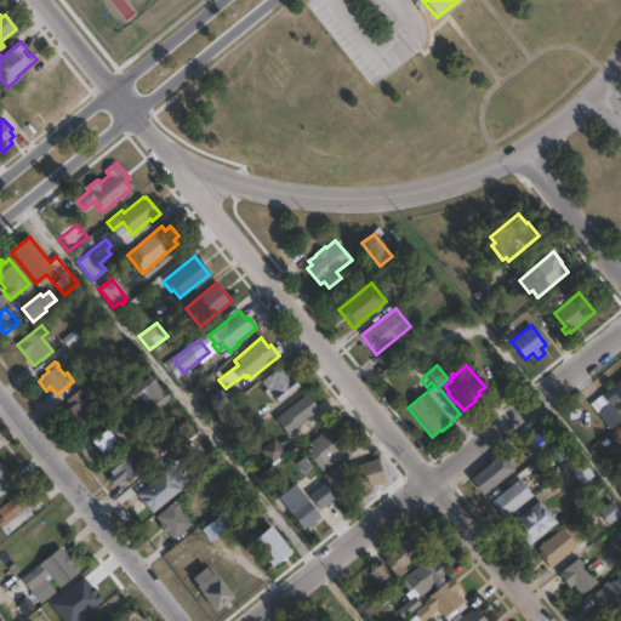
[(279,366),(281,369),(283,368),(286,371),(285,372),(286,374),(288,372),(290,376),(288,377),(290,380),(292,377),(298,386),(278,404),(272,396),(269,398),(265,392),(267,389),(261,382),(279,366)]
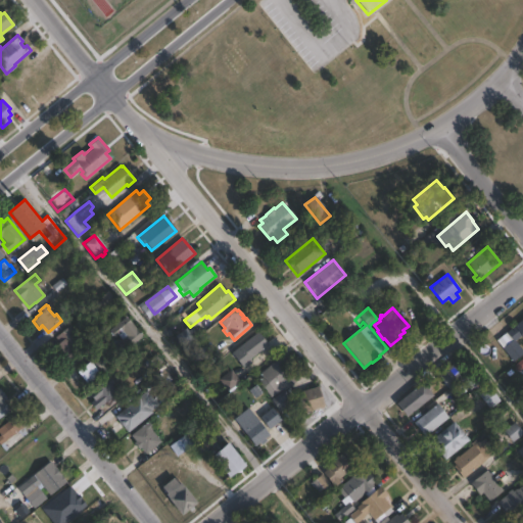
[(126,317),(136,329),(137,328),(143,335),(119,357),(121,360),(102,375),(89,360),(99,351),(97,349),(106,341),(111,347),(121,339),(116,335),(114,337),(109,331),(116,325),(115,323),(119,321),(120,322),(126,317)]
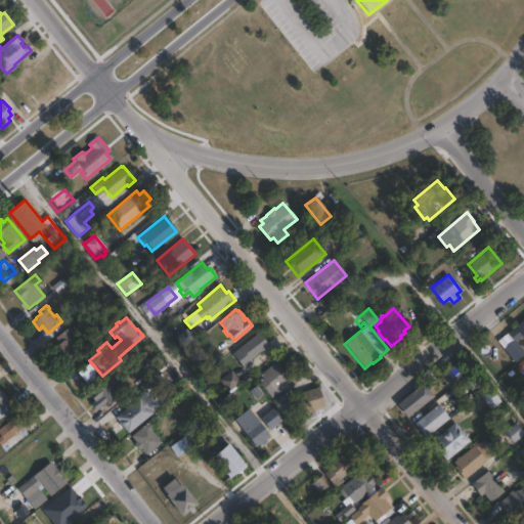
[(523,318),(523,338),(523,337),(516,342),(523,351),(523,355),(514,362),(504,349),(514,342),(507,332),(523,318)]
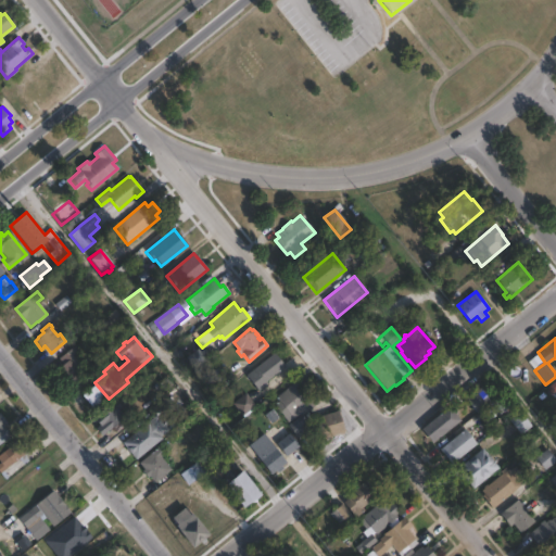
[(92,366),(71,383),(58,367),(62,364),(59,358),(76,344),(92,366)]
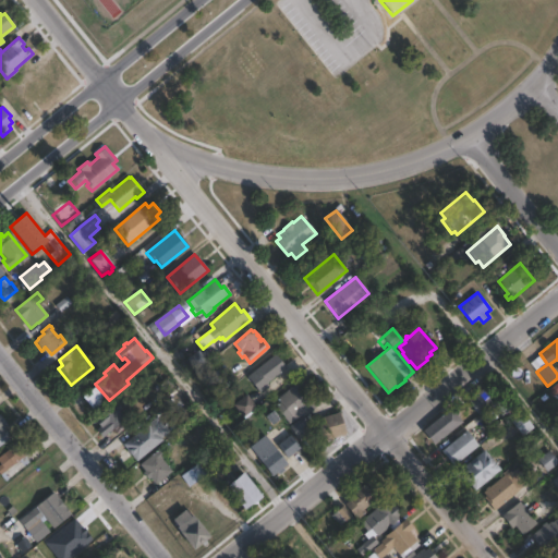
[(203,350),(209,360),(195,371),(193,366),(185,372),(180,365),(186,360),(197,351),(198,353),(203,350)]
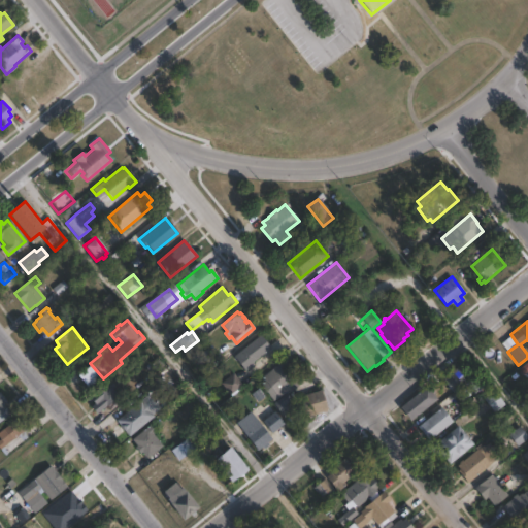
[(254,364),(245,371),(234,357),(260,335),(270,349),(253,363),(254,364)]
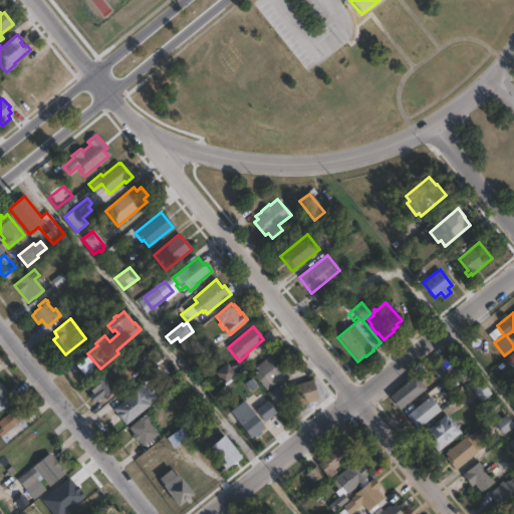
[(206,336),(209,340),(210,340),(218,349),(207,359),(195,345),(206,336)]
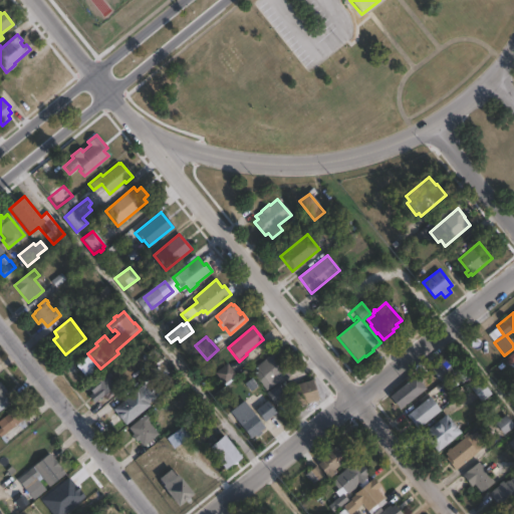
[(295,372),(279,386),(277,382),(267,392),(253,374),(257,370),(255,367),(276,349),(295,372)]
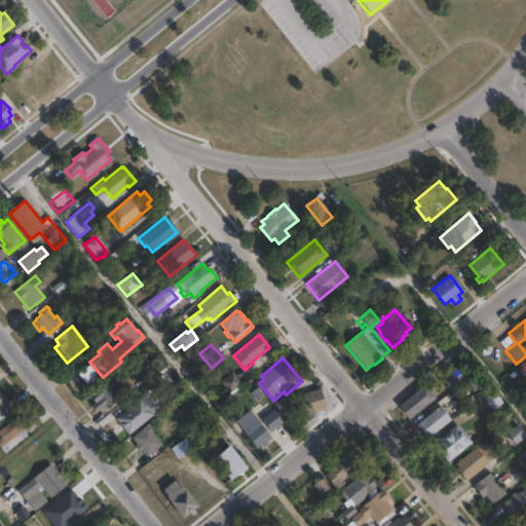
[(525,370),(521,374),(517,368),(525,360),(525,370)]
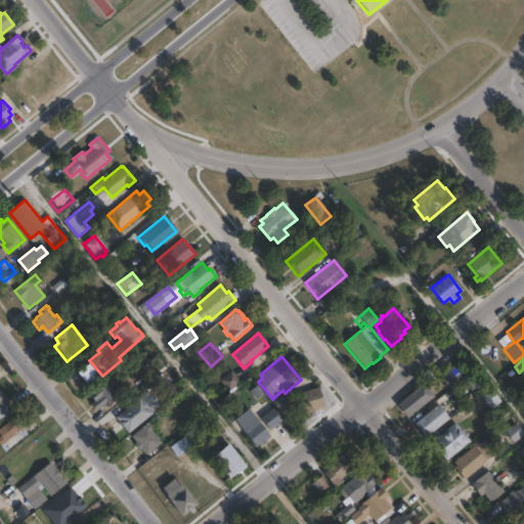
[(99,376),(87,386),(76,374),(89,362),(99,376)]
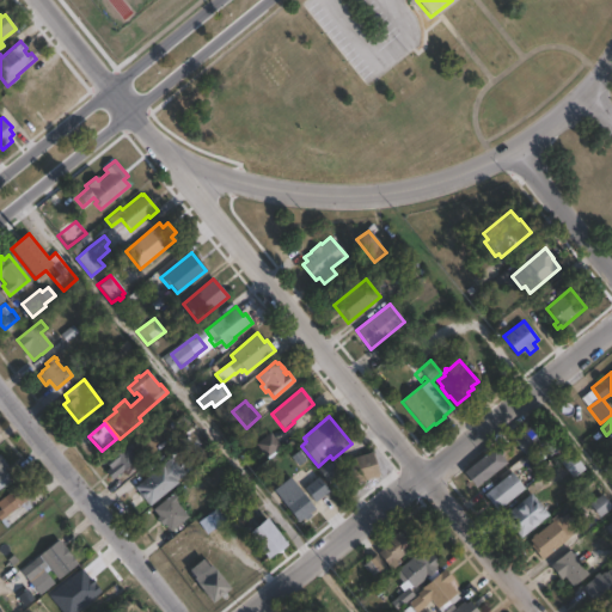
[(539,442),(525,456),(512,440),(527,428),(539,442)]
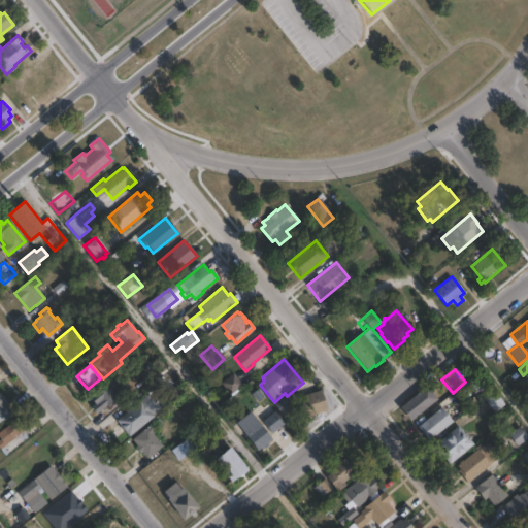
[(243,388),(232,397),(231,395),(230,395),(221,384),(233,373),(243,385),(242,386),(243,388)]
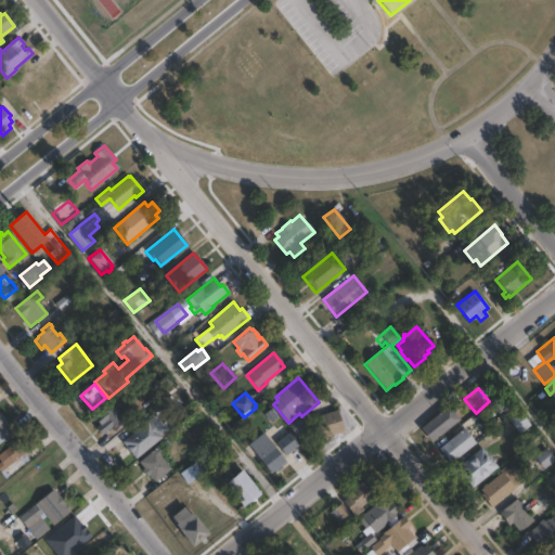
[(117,400),(121,405),(117,409),(124,416),(102,435),(95,428),(99,425),(95,421),(103,415),(99,410),(111,400),(113,403),(117,400)]
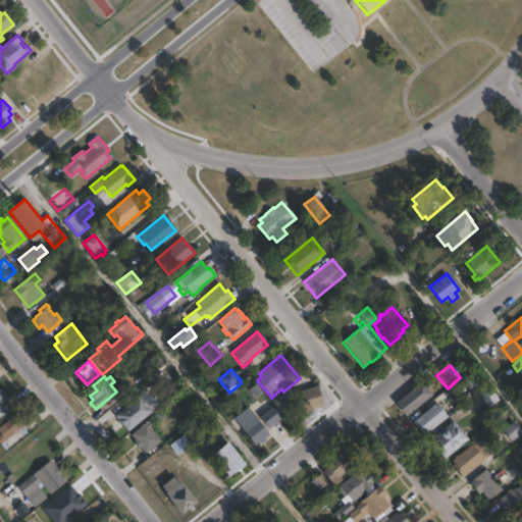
[(422,382),(424,384),(427,382),(432,389),(429,392),(432,395),(406,416),(396,404),(422,382)]
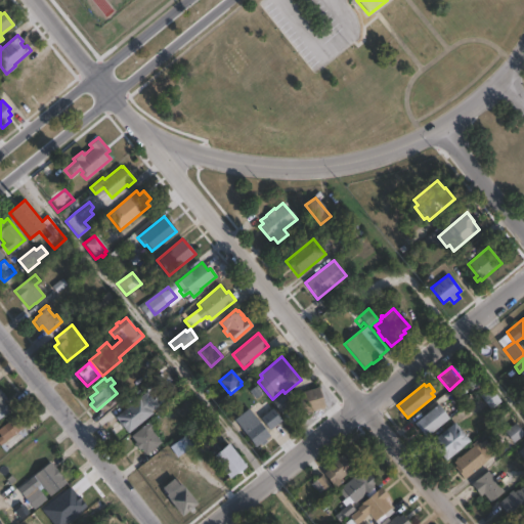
[(324,408),(304,415),(298,393),(318,388),(324,408)]
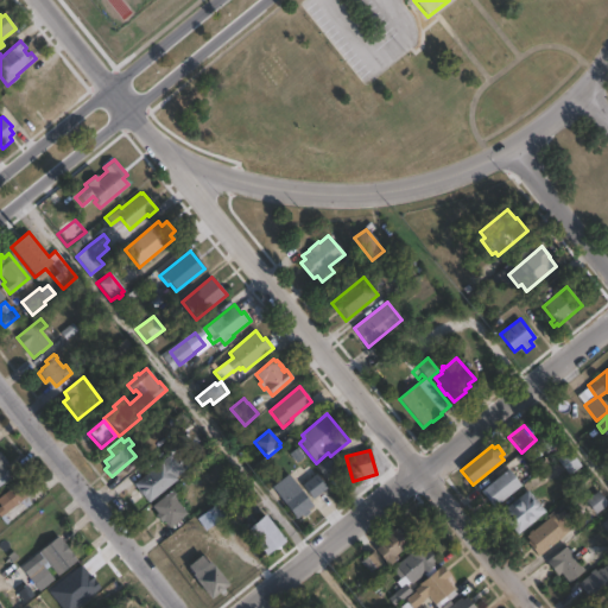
[(581,467),(570,475),(557,458),(569,450),(581,467)]
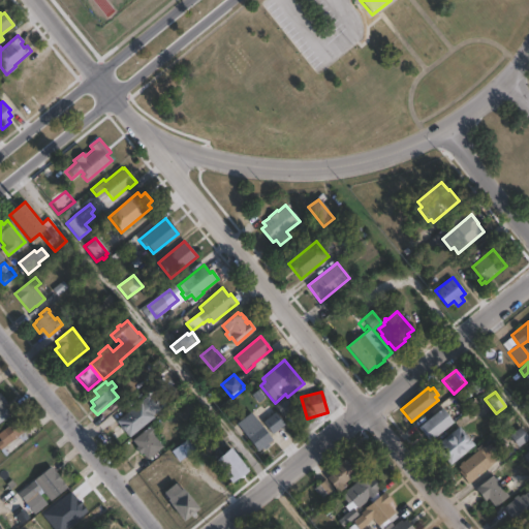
[(0,416),(11,409),(0,393),(0,416)]
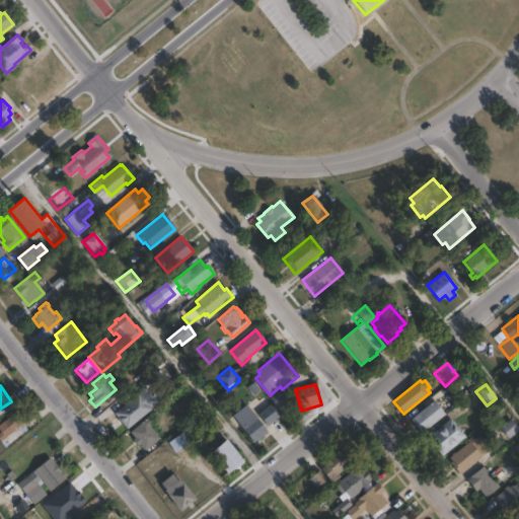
[(158,402),(127,430),(114,414),(145,387),(158,402)]
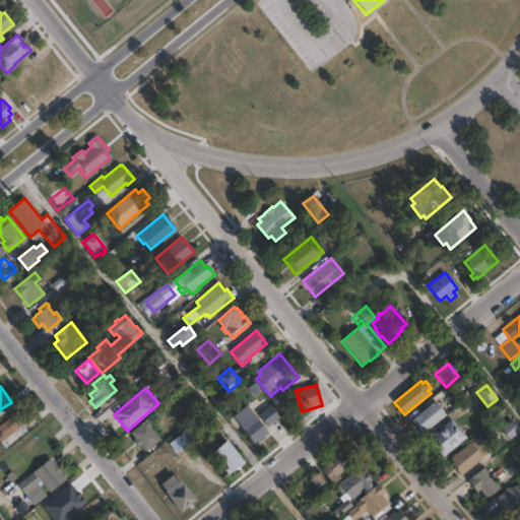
[(288,401),(278,409),(268,397),(279,389),(288,401)]
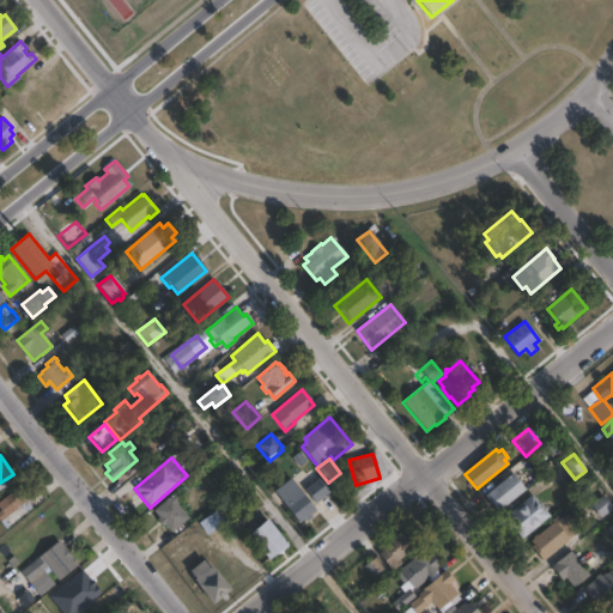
[(526,490),(498,513),(485,496),(513,473),(526,490)]
